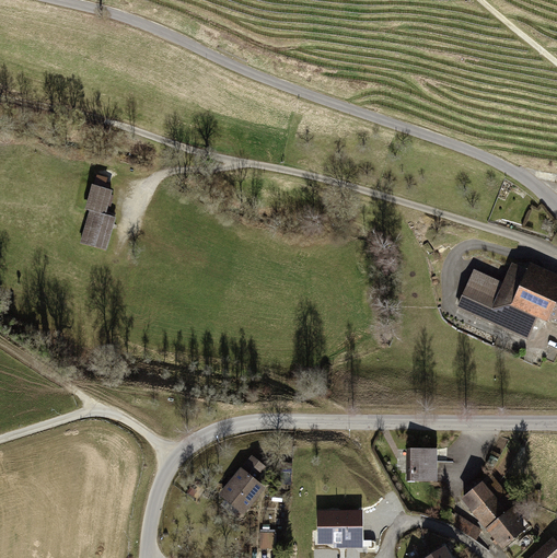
[(80,242),(103,248),(112,216),(102,213),(108,189),(92,184),(84,209),(89,210),(80,242)]
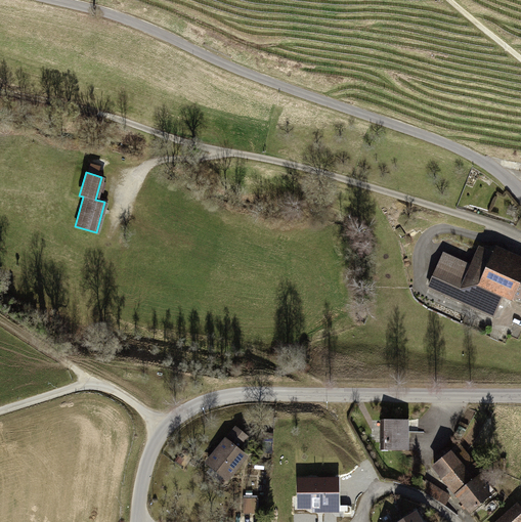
[(442,251),(427,285),(492,314),(502,294),(514,299),(515,295),(520,297),(520,266),(479,248),(472,264),(442,251)]
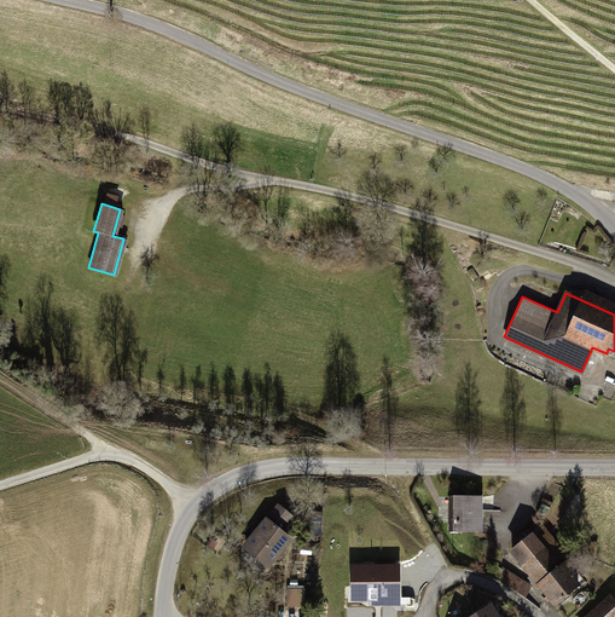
[(479,495),(447,495),(447,530),(479,530),(479,495)]
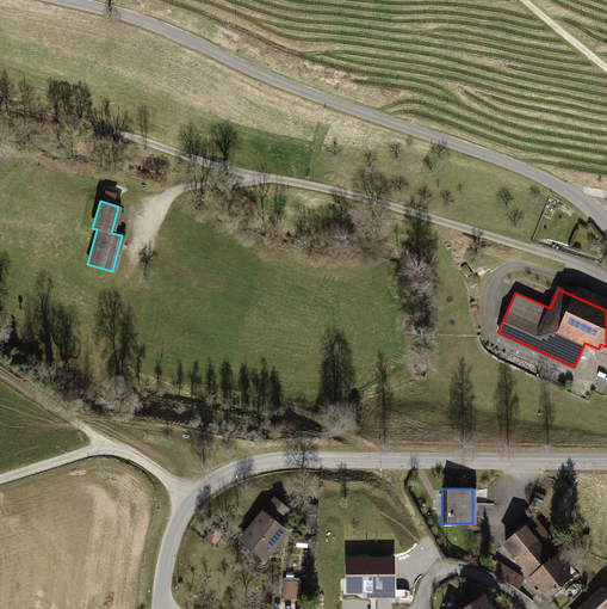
[(262,555),(283,531),(270,521),(282,505),(273,498),(240,537),(262,555)]
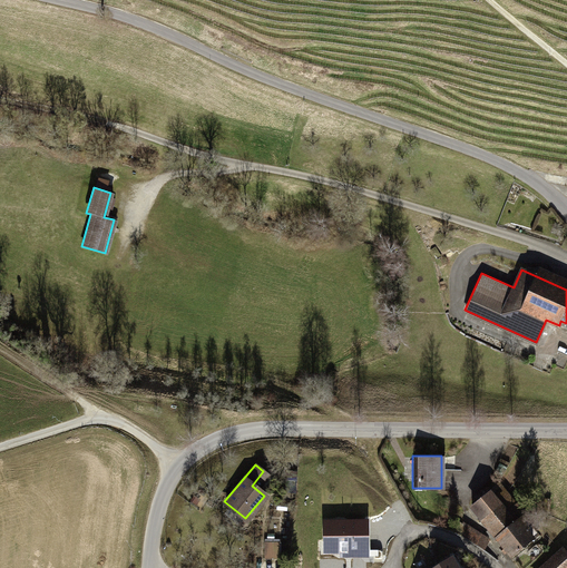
[(506,549),(510,556),(531,538),(524,528),(529,524),(497,485),(470,506),(500,544),(498,546),(502,551),(506,549)]
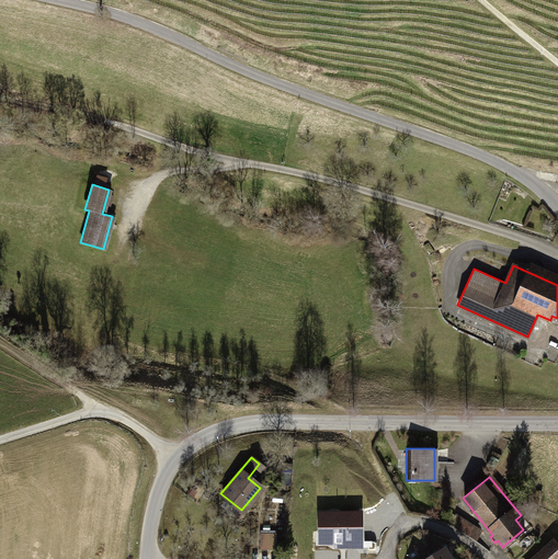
[(455,514),(450,522),(475,538),(480,529),(455,514)]
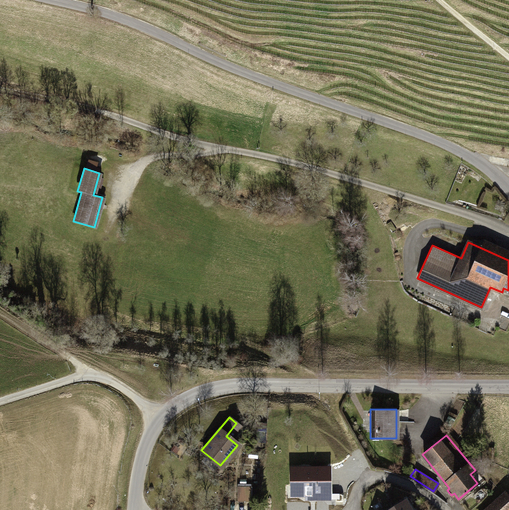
[(250,485),(236,485),(236,500),(250,500),(250,485)]
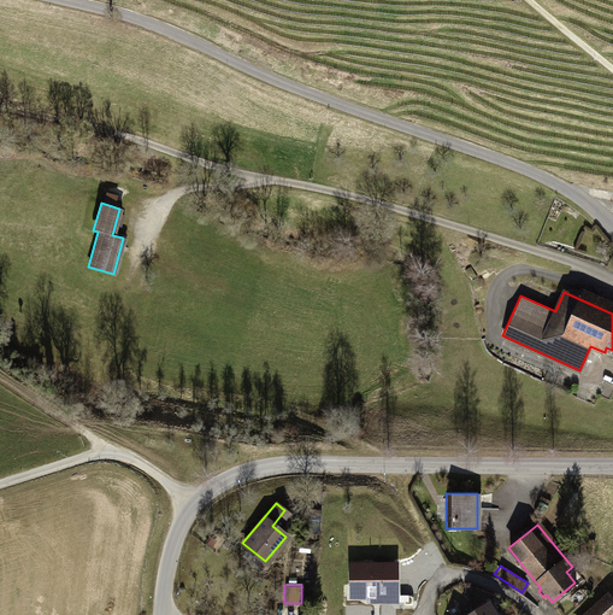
[(612,614),(612,599),(606,592),(579,614),(612,614)]
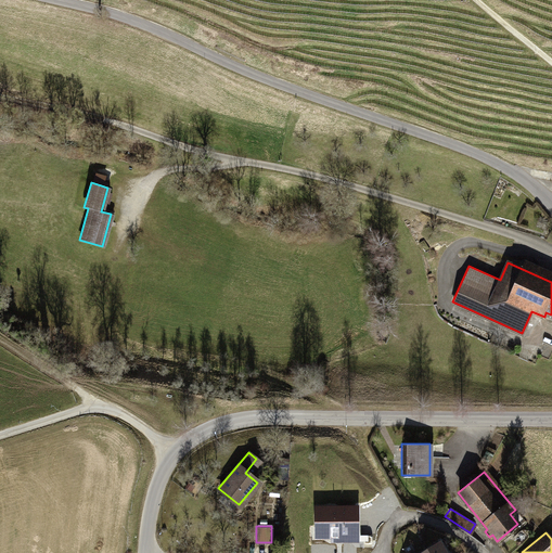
[(443,552),(437,541),(419,552),(443,552)]
